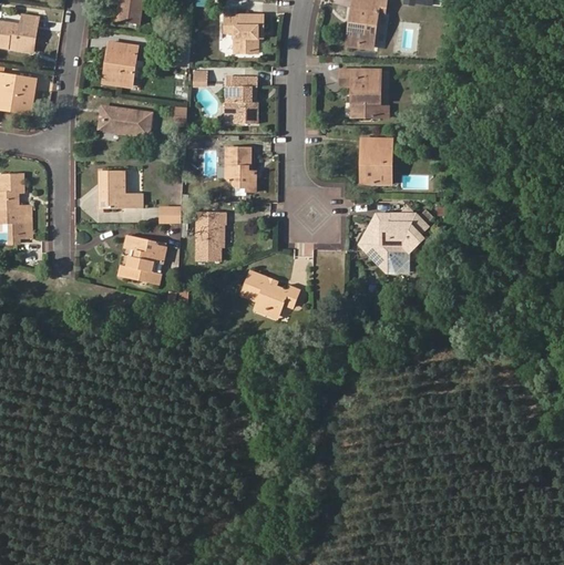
[(119,0),(119,2),(115,19),(137,22),(140,0),(119,0)]
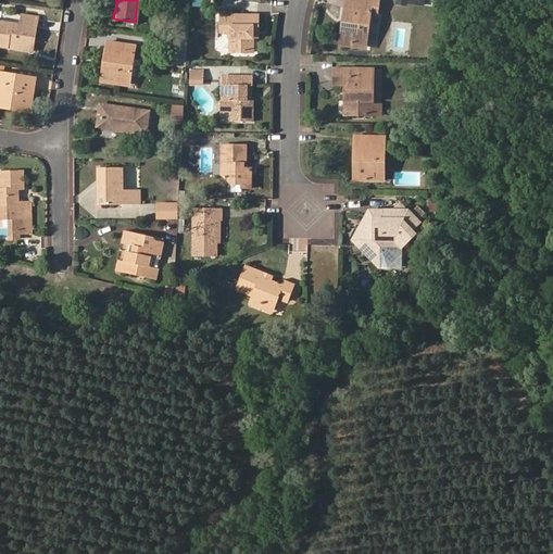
[(341,15),(346,16),(342,41),(364,43),(368,11),(376,11),(376,1),(369,0),(352,0),(351,8),(342,7),(341,15)]
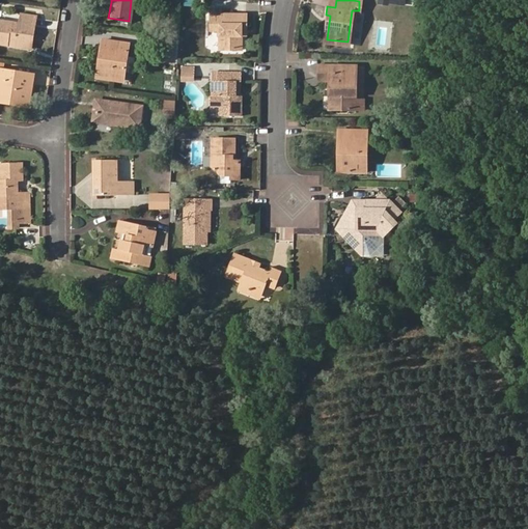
[(220,8),(211,8),(210,28),(217,28),(220,28),(220,34),(220,49),(241,49),(241,33),(241,27),(245,27),(245,12),(220,12),(220,8)]
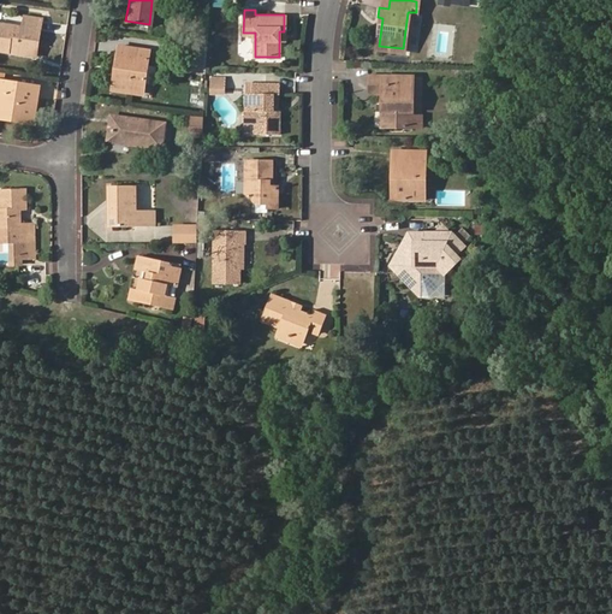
[(23,27),(0,23),(0,49),(12,52),(12,48),(33,51),(35,40),(40,40),(43,18),(24,15),(23,27)]
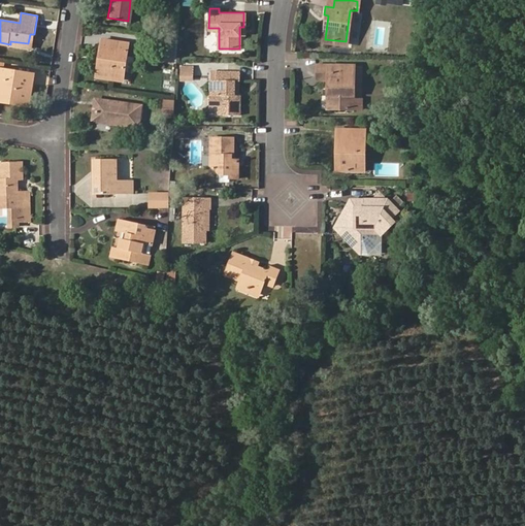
[(215,30),(205,30),(204,46),(215,47),(215,30)]
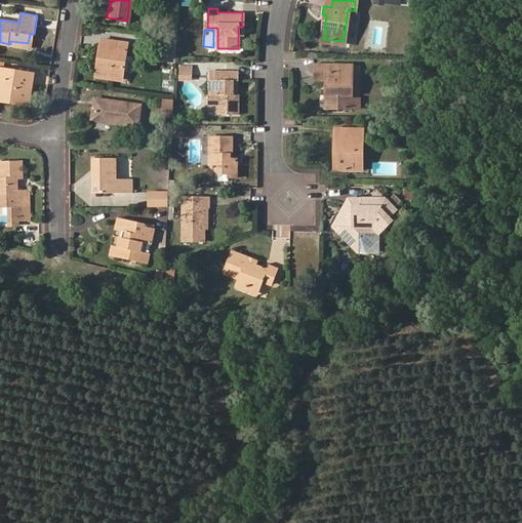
[(10,44),(32,48),(34,34),(30,34),(28,43),(10,41),(10,44)]
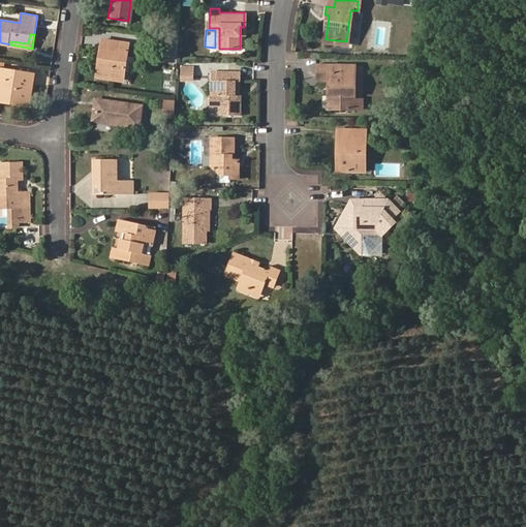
[(128,42),(101,38),(98,58),(103,58),(101,74),(123,78),(128,42)]
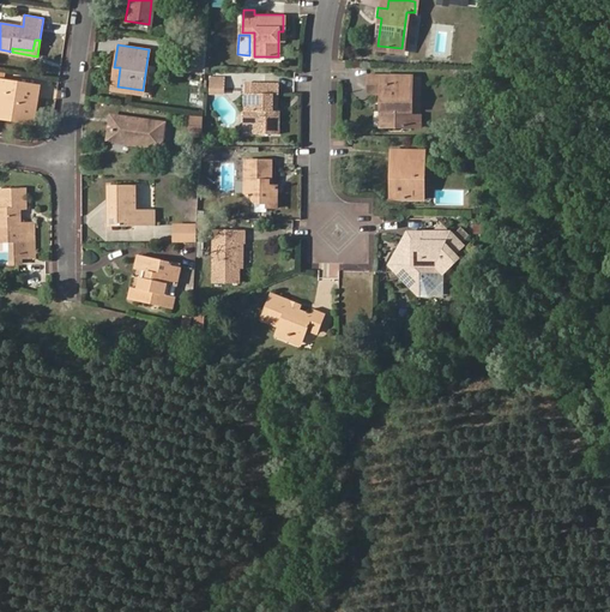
[(143,90),(118,87),(120,67),(114,67),(110,89),(142,94),(143,90)]
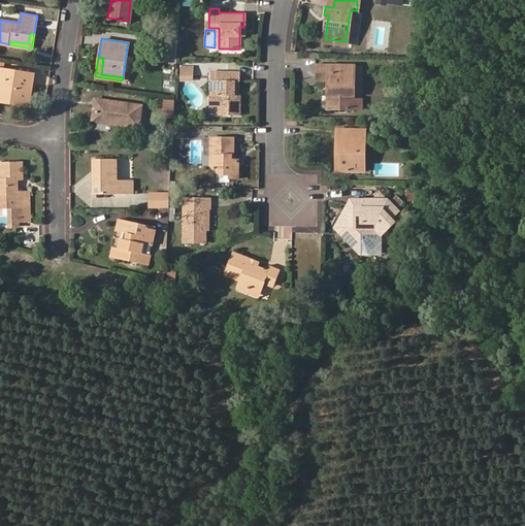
[(191,77),(192,62),(178,62),(178,77),(191,77)]
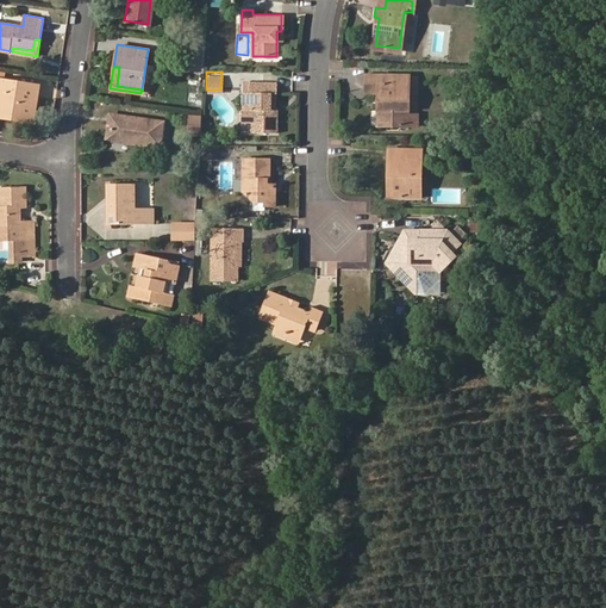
[(406,111),(407,73),(363,73),(363,91),(375,91),(375,99),(375,109),(375,123),(406,124),(406,111)]
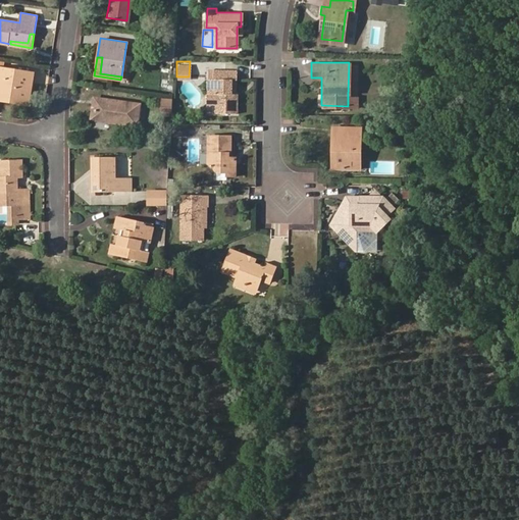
[(35,72),(0,66),(0,78),(0,96),(13,98),(12,101),(30,104),(35,72)]
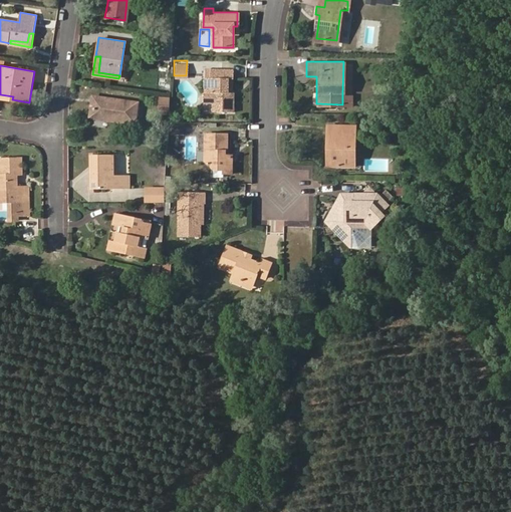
[(226,69),(204,69),(204,91),(212,92),(212,110),(232,110),(232,90),(231,90),(226,90),(226,77),(226,69)]
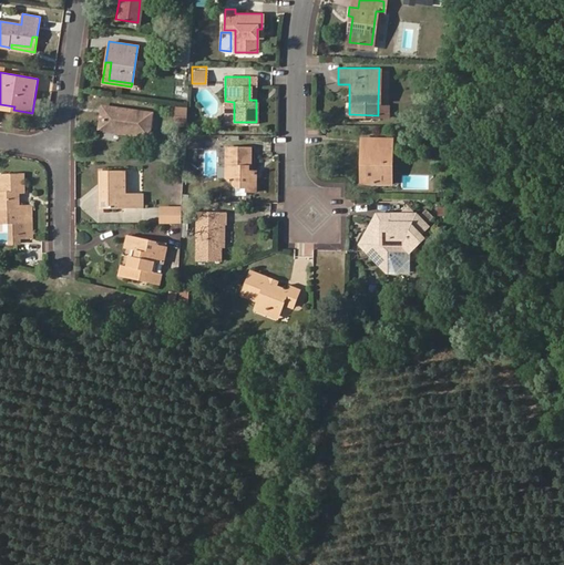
[(14,106),(0,104),(0,84),(0,108),(13,110),(14,106)]
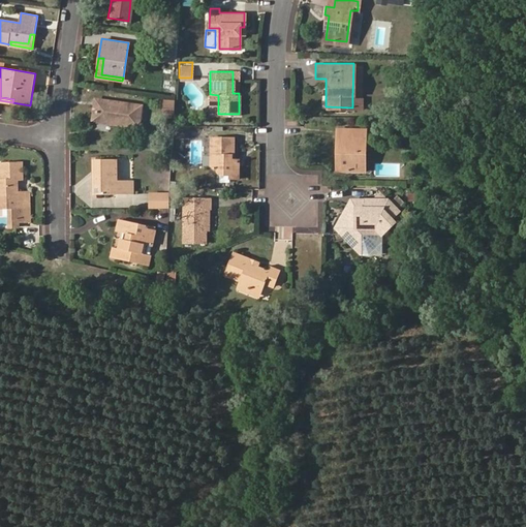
[(115,120),(97,118),(99,99),(96,98),(93,121),(115,123),(115,120)]
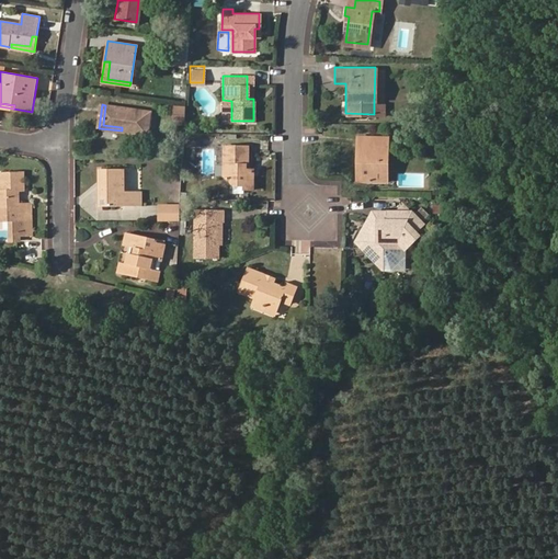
[(149,135),(151,111),(105,105),(103,125),(122,127),(122,130),(149,135)]
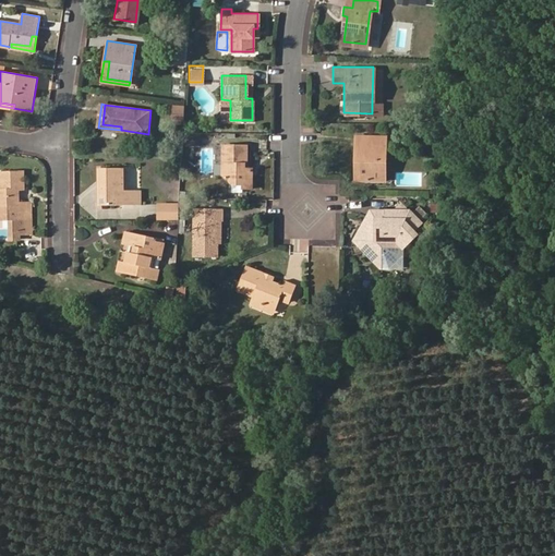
[(372,134),(354,134),(354,144),(360,144),(360,178),(384,179),(384,143),(372,143),(372,134)]
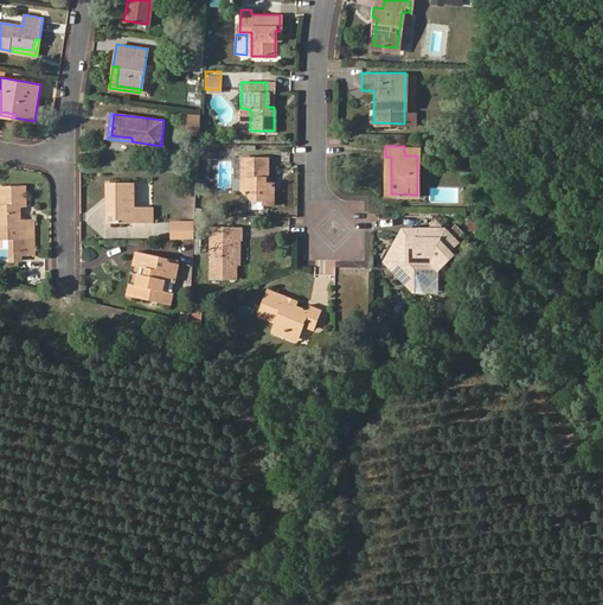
[(215,147),(199,147),(199,158),(215,158),(215,147)]
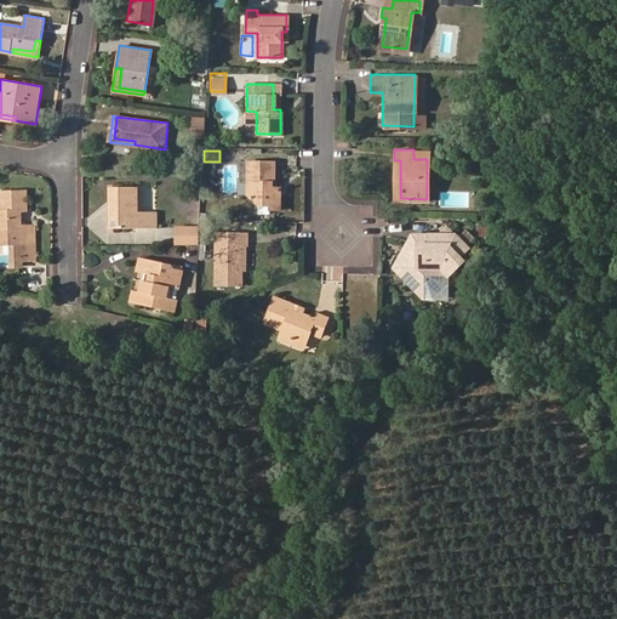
[(272,159),(245,159),(245,192),(256,204),(268,204),(268,208),(276,208),(278,186),(268,186),(268,182),(272,180),(272,159)]
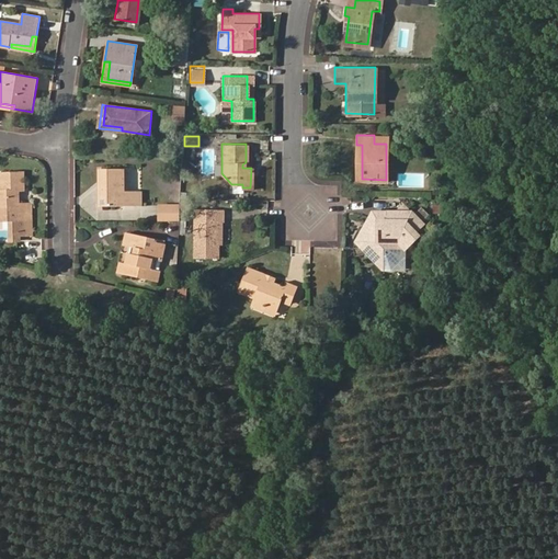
[(124,191),(124,168),(104,169),(104,206),(141,206),(141,191),(127,191),(124,191)]
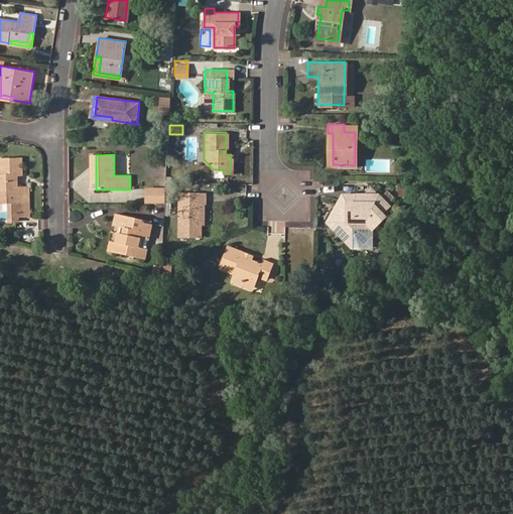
[(0,203),(10,203),(11,204),(18,204),(18,217),(29,217),(28,186),(19,186),(18,179),(14,179),(14,175),(18,175),(22,175),(21,158),(0,159),(0,203)]
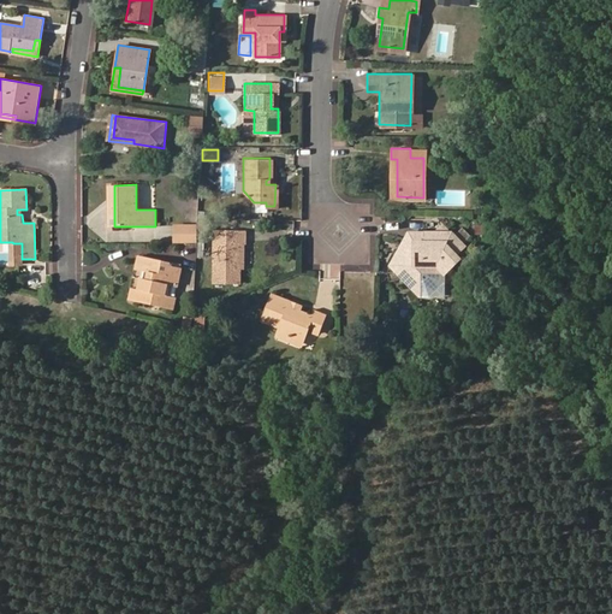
[(423,238),(414,240),(390,263),(420,294),(431,294),(443,281),(443,271),(457,257),(453,252),(462,243),(441,222),(433,230),(423,230),(423,238)]
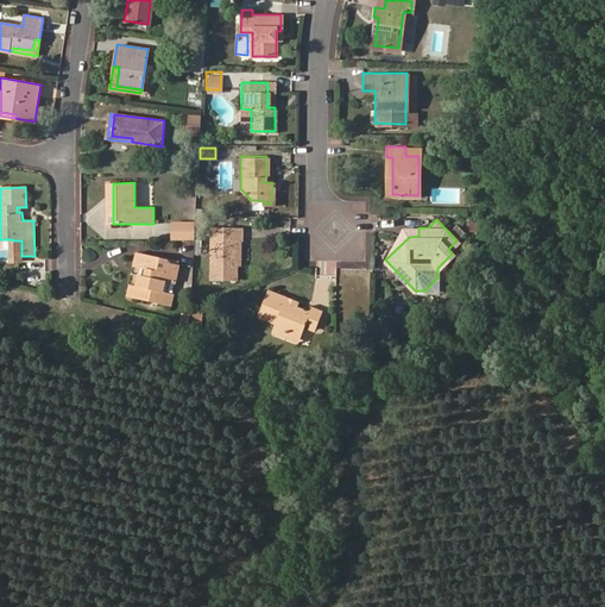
[(171,239),(191,239),(193,224),(171,224),(171,239)]
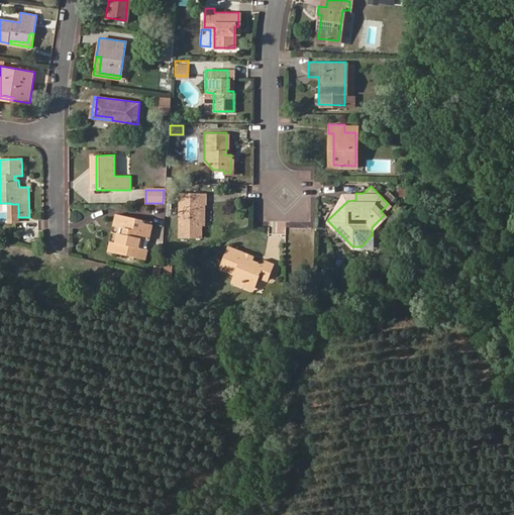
[(204,192),(179,192),(178,235),(200,235),(200,223),(200,201),(203,201),(204,201),(204,192)]
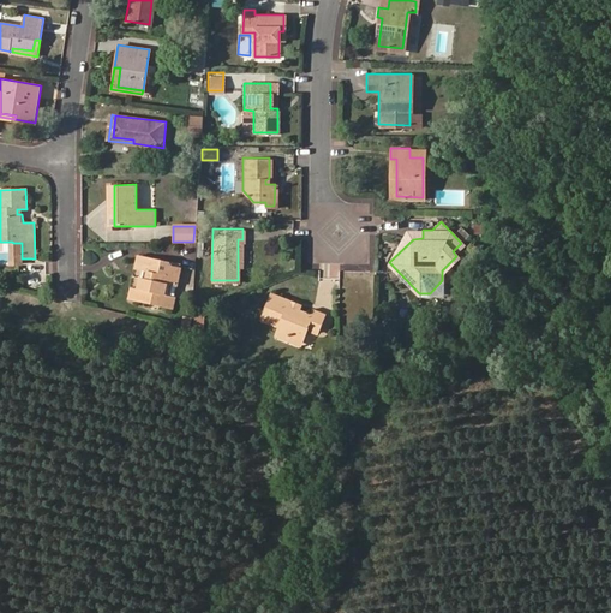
[(423,230),(407,230),(389,262),(413,239),(423,238),(423,230)]
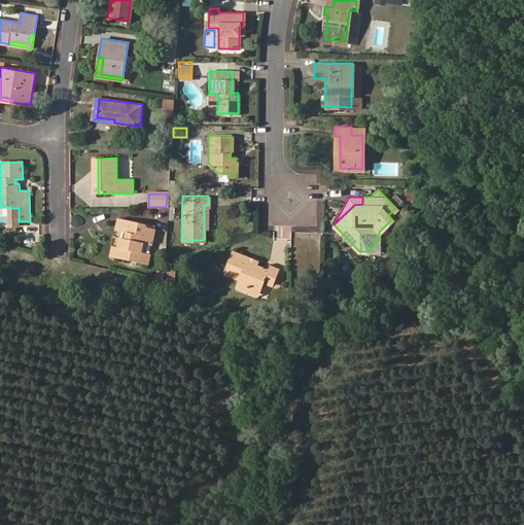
[(391,219),(399,212),(395,208),(388,215),(391,219)]
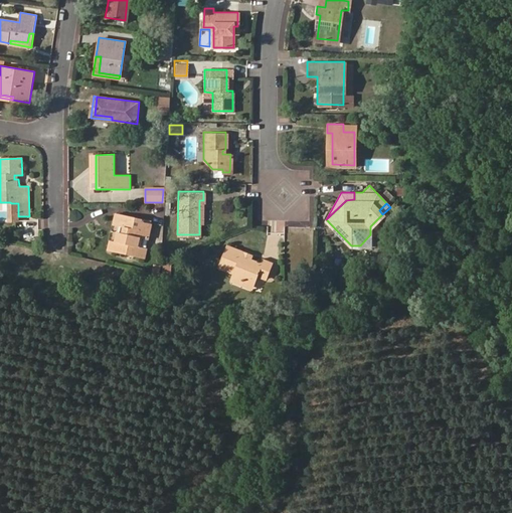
[(141,217),(118,212),(115,223),(121,224),(126,225),(125,231),(119,230),(118,229),(115,239),(114,248),(143,255),(145,247),(139,246),(136,245),(138,236),(141,237),(147,238),(150,222),(141,220),(141,217)]
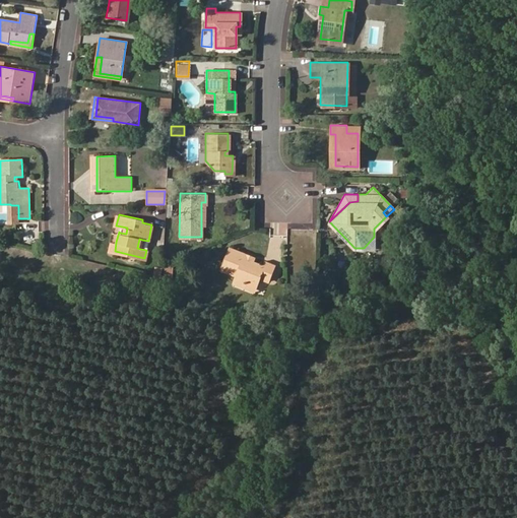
[(244,253),(229,247),(220,269),(236,274),(234,279),(242,282),(248,281),(255,284),(259,275),(267,278),(273,263),(263,260),(262,264),(252,261),(243,257),(244,253)]
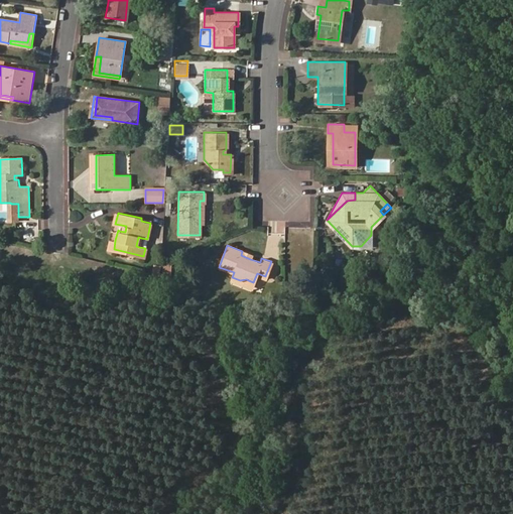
[(231,282),(251,289),(253,282),(246,279),(240,280),(232,277),(231,282)]
